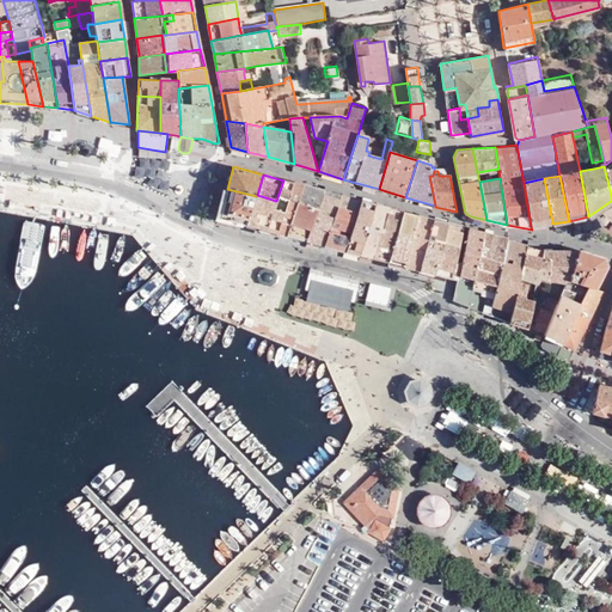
[(524,183),(531,227),(552,224),(544,178),(524,183)]
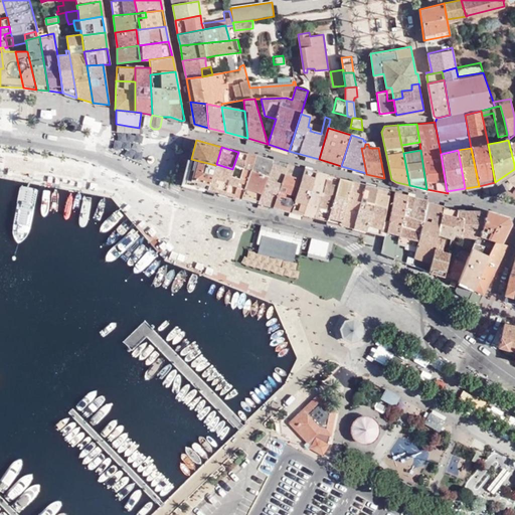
[(232,169),(216,164),(215,165),(207,190),(233,197),(246,154),(238,152),(232,169)]
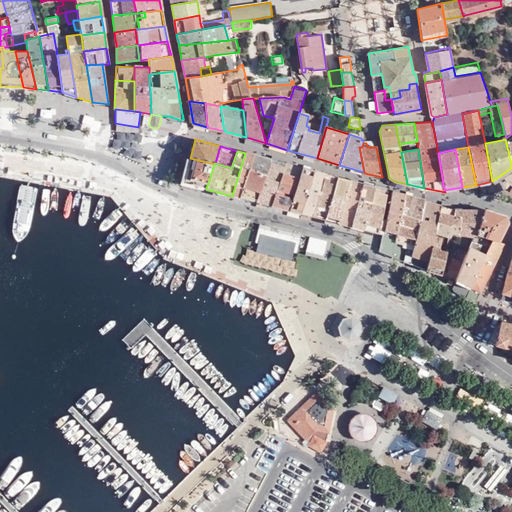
[(245,153),(232,196),(239,198),(249,169),(253,155),(245,153)]
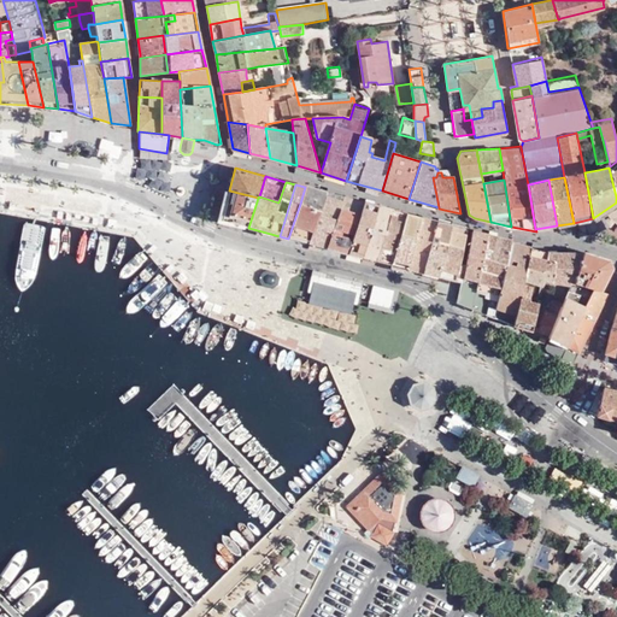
[(319,211),(325,193),(305,187),(300,204),(319,211)]
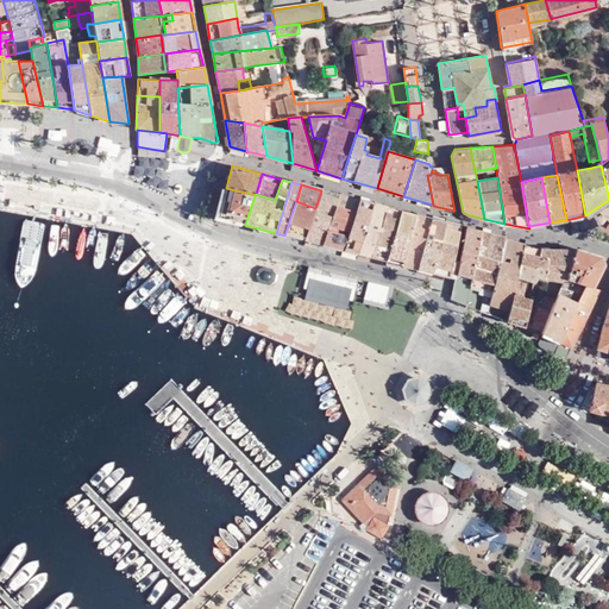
[(245,225),(255,195),(226,188),(219,218),(245,225)]
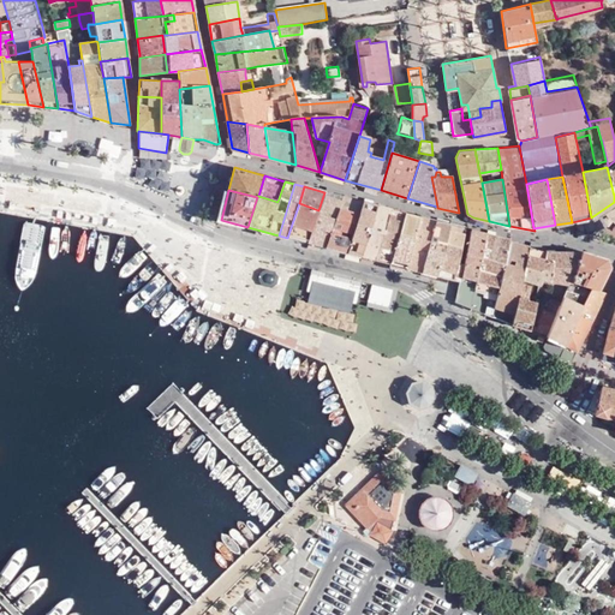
[(324,192),(318,210),(306,243),(326,248),(335,220),(342,197),(324,192)]
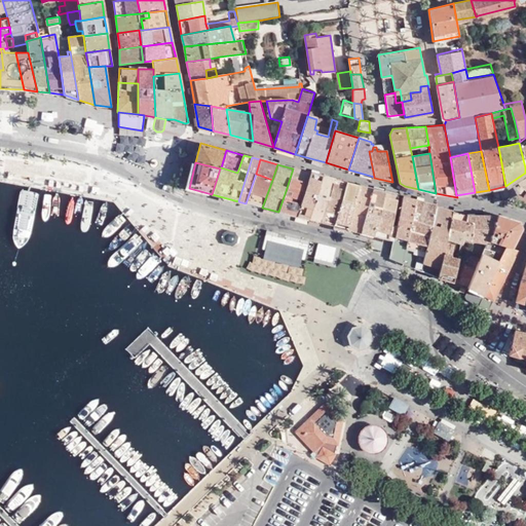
[(301,199),(310,173),(293,168),(287,188),(292,190),(294,192),(293,197),(301,199)]
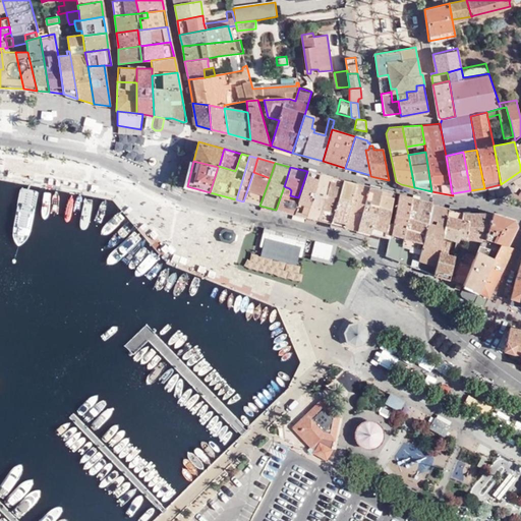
[(305,217),(320,175),(307,171),(298,197),(293,214),(305,217)]
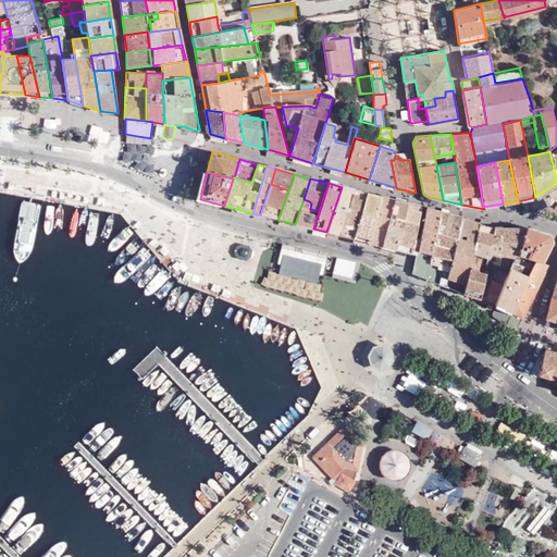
[(288,190),(271,184),(260,215),(277,220),(288,190)]
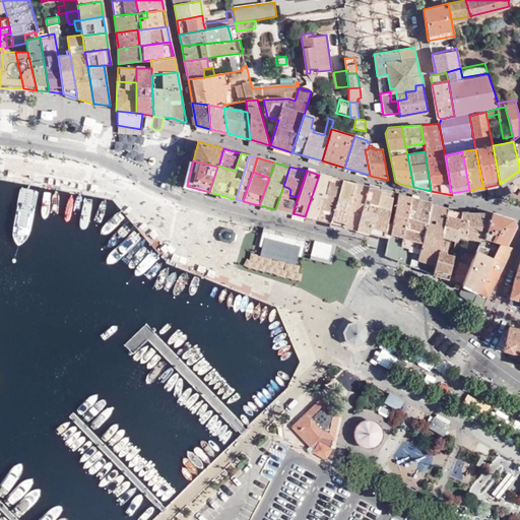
[(317,219),(330,178),(319,175),(305,216),(317,219)]
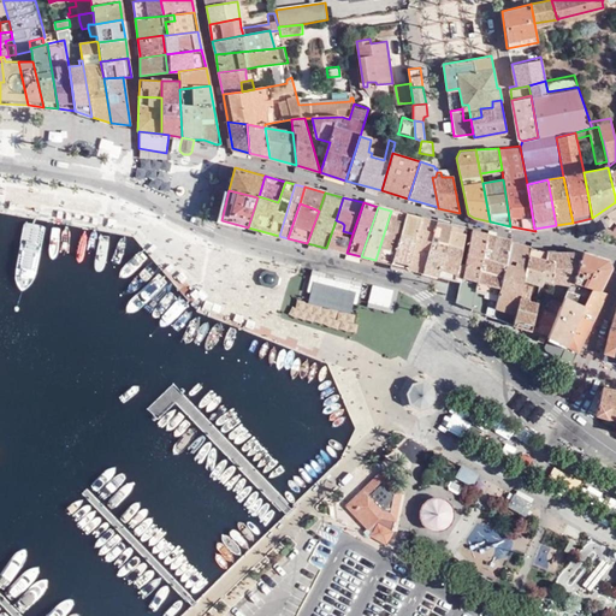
[(391,211),(375,260),(390,265),(398,235),(404,213),(391,211)]
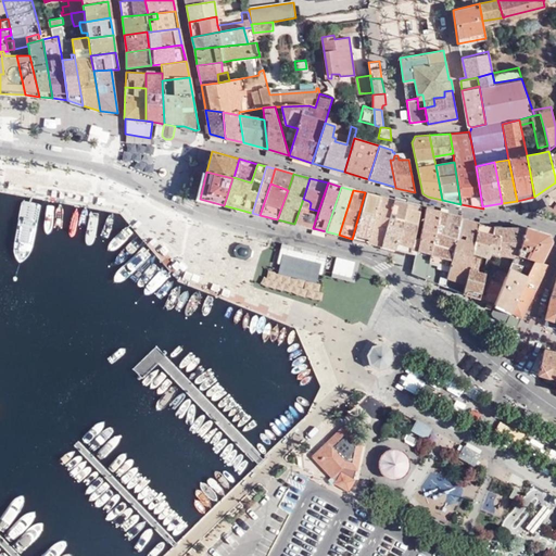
[(374,215),(379,197),(365,192),(359,212),(374,215)]
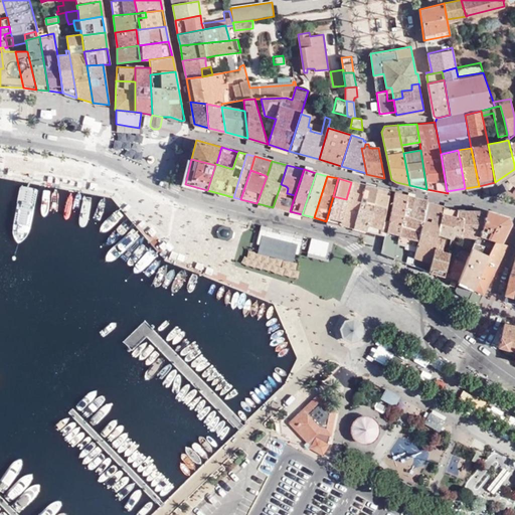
[(351,182),(346,199),(339,224),(353,227),(360,201),(364,186),(351,182)]
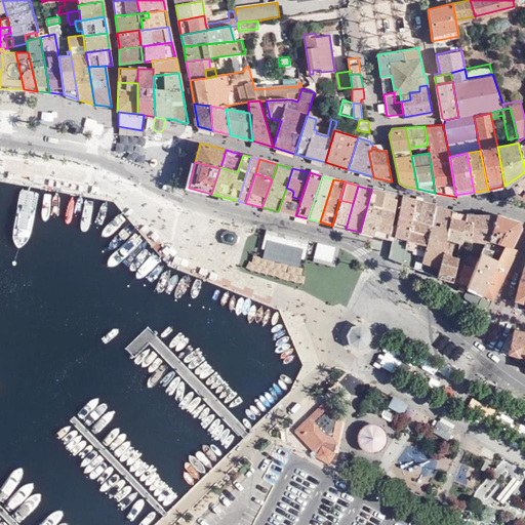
[(286,188),(278,211),(295,215),(300,199),(292,197),(293,192),(291,190),(286,188)]
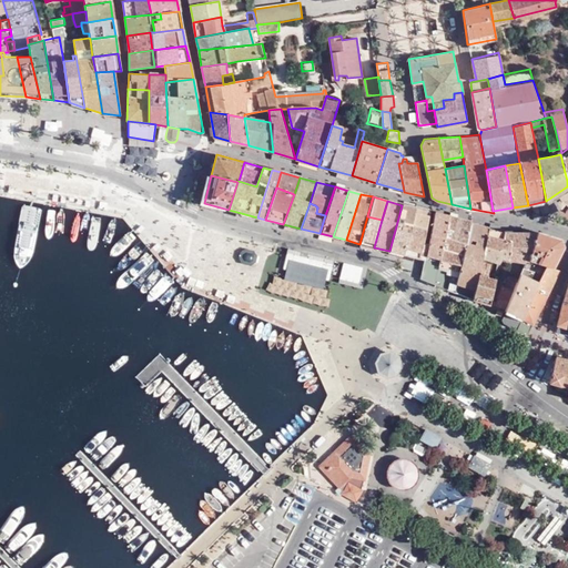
[(411,225),(414,209),(402,205),(397,222),(411,225)]
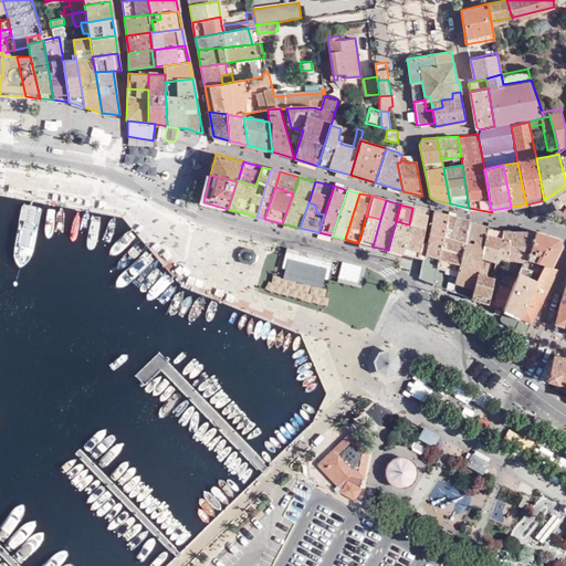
[(409,224),(423,229),(427,211),(412,208),(409,224)]
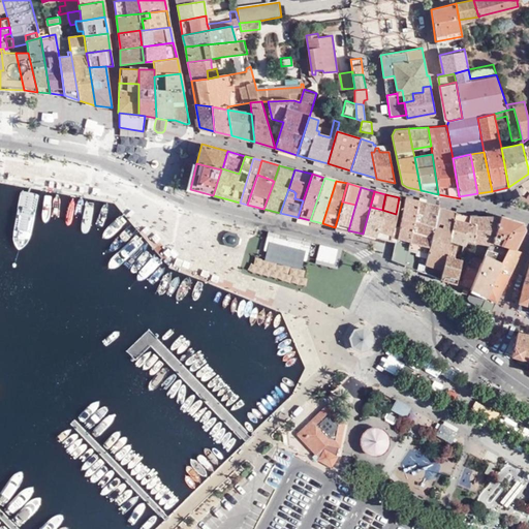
[(405,198),(399,227),(397,239),(393,259),(406,266),(410,242),(417,201),(405,198)]
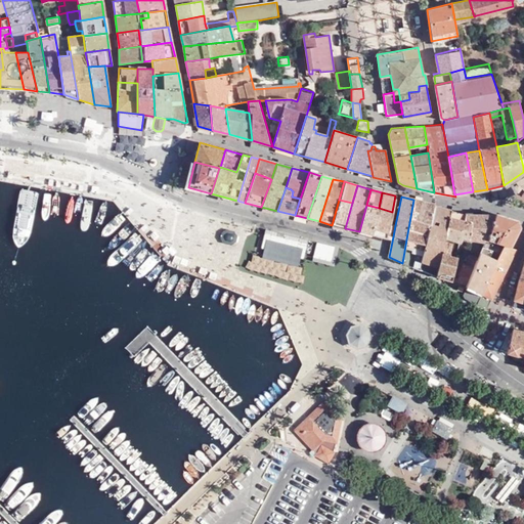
[(352,203),(339,200),(332,225),(345,228),(352,203)]
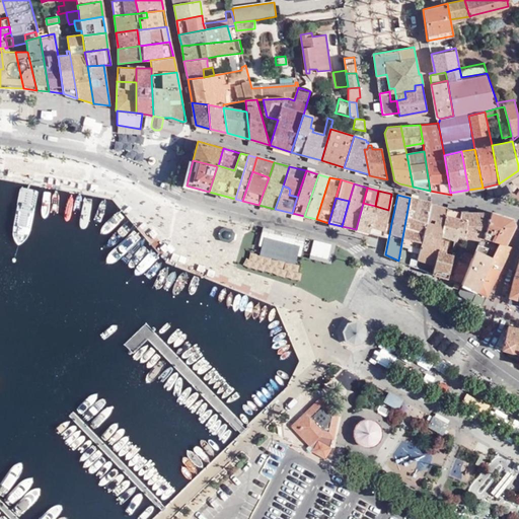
[(418,268),(430,204),(410,198),(402,237),(413,240),(409,265),(418,268)]
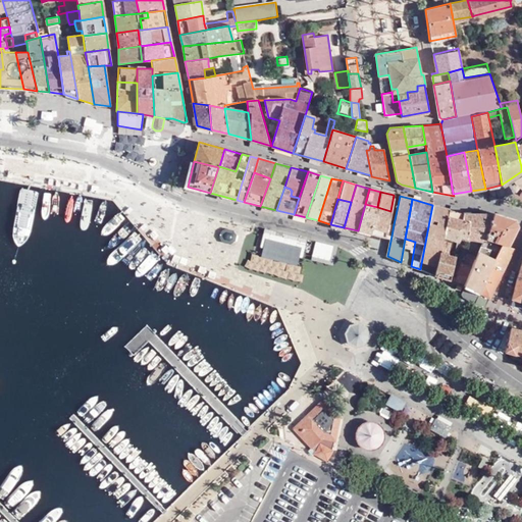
[(377,207),(365,204),(358,230),(370,235),(377,207)]
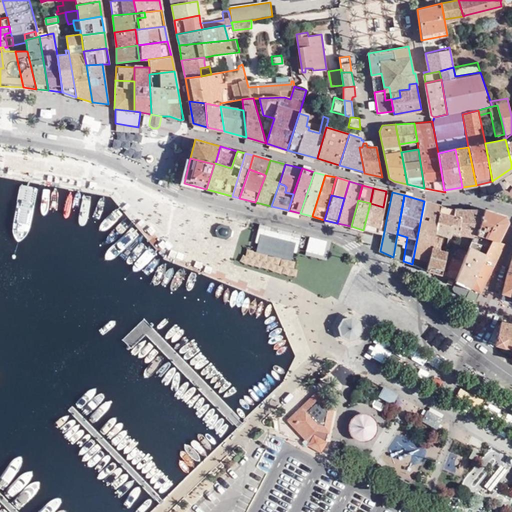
[(412,264),(412,265),(427,270),(434,237),(434,234),(437,222),(440,205),(424,201),(412,264)]
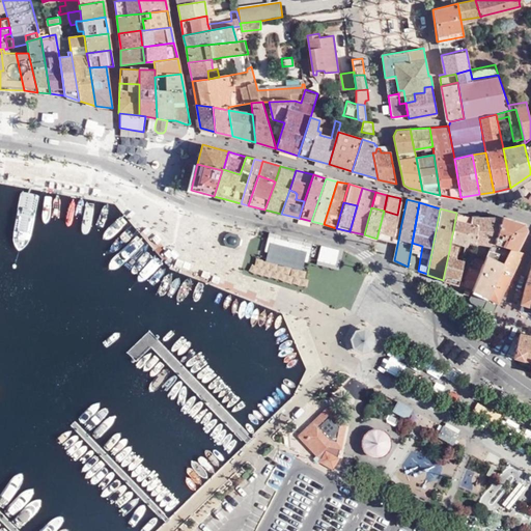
[(376,239),(392,243),(393,239),(395,227),(397,215),(384,211),(376,239)]
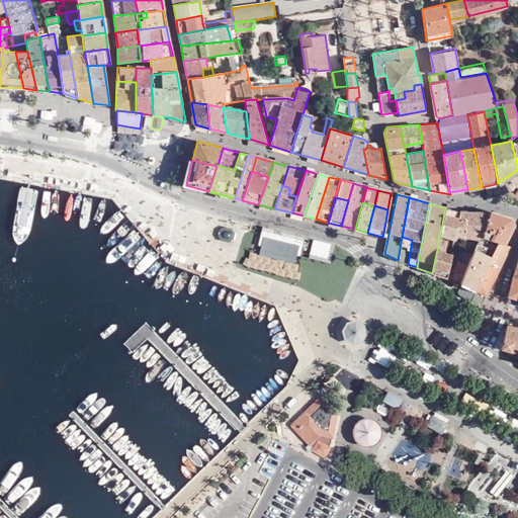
[(457,228),(460,211),(445,207),(442,225),(457,228)]
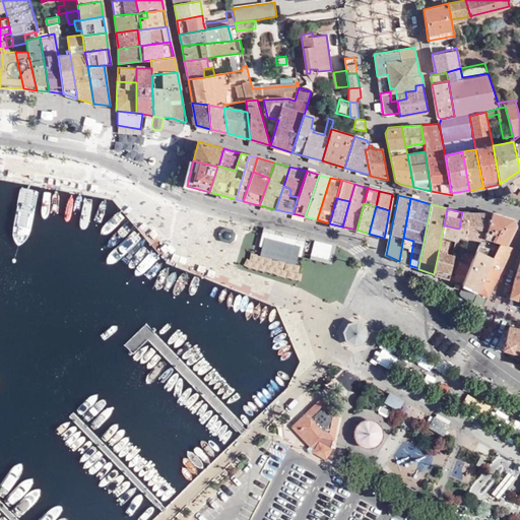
[(463,238),(479,240),(481,238),(483,239),(491,214),(464,213),(462,212),(459,229),(465,230),(463,238)]
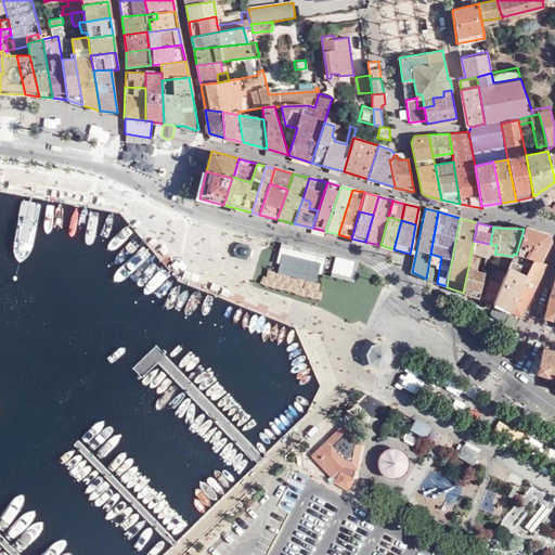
[(531,259),(540,234),(524,229),(516,255),(531,259)]
